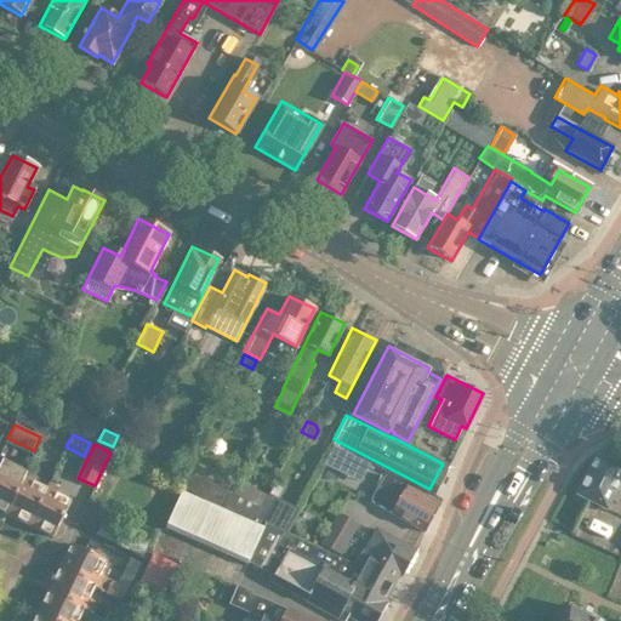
[(324,462),(337,469),(347,451),(332,444),(324,462)]
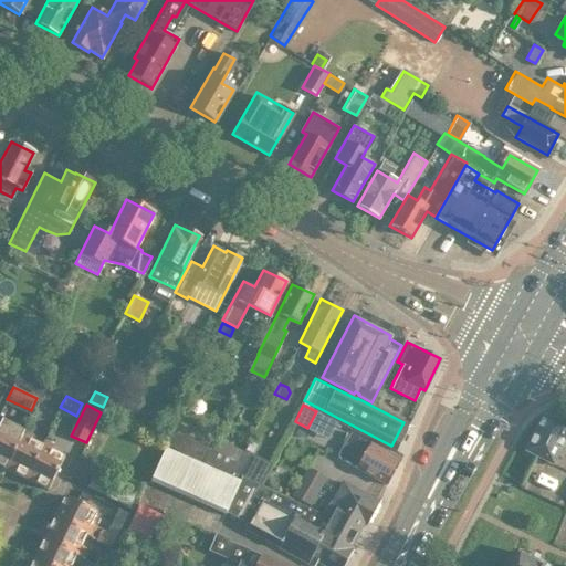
[(128,425),(132,416),(119,409),(115,418),(128,425)]
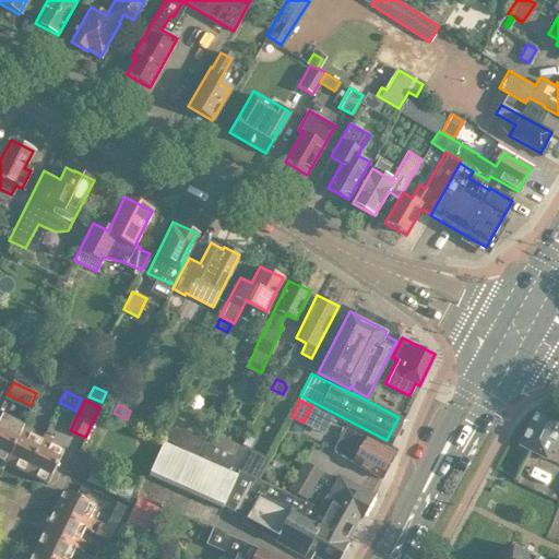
[(519,442),(544,454),(548,447),(552,449),(556,440),(552,439),(558,425),(558,415),(536,405),(519,442)]
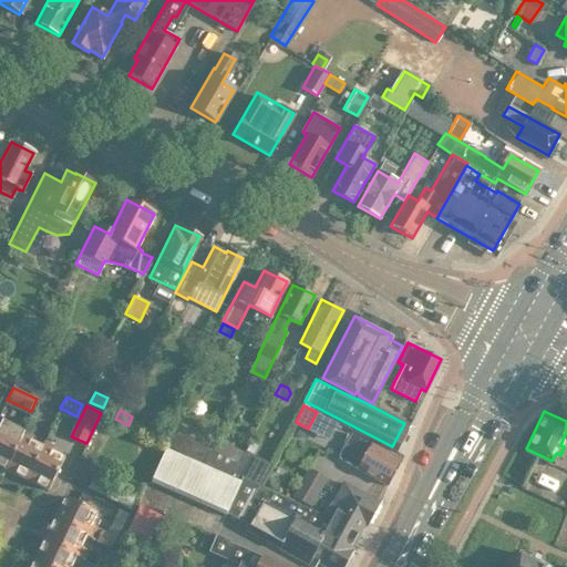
[(167,440),(203,457),(213,437),(176,420),(167,440)]
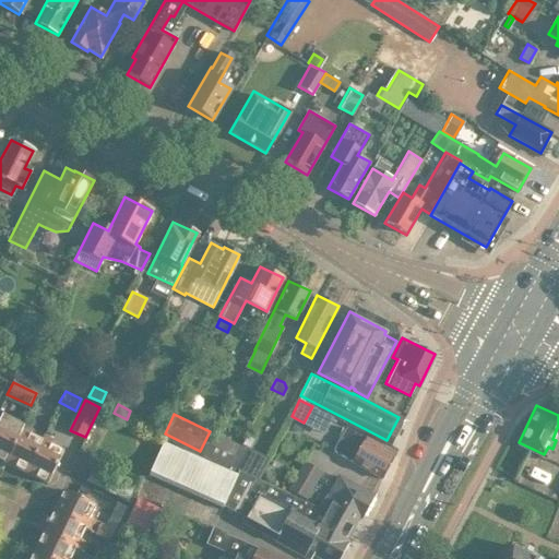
[(0,423),(0,459),(6,462),(21,429),(23,425),(3,416),(0,423)]
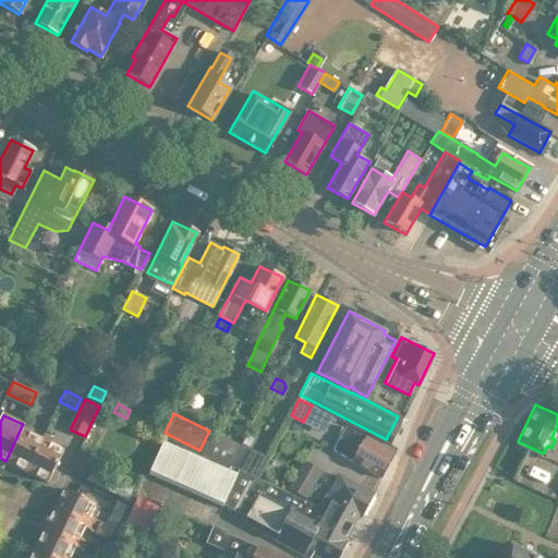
[(23,424),(21,428),(5,461),(26,471),(41,439),(31,434),(33,428),(23,424)]
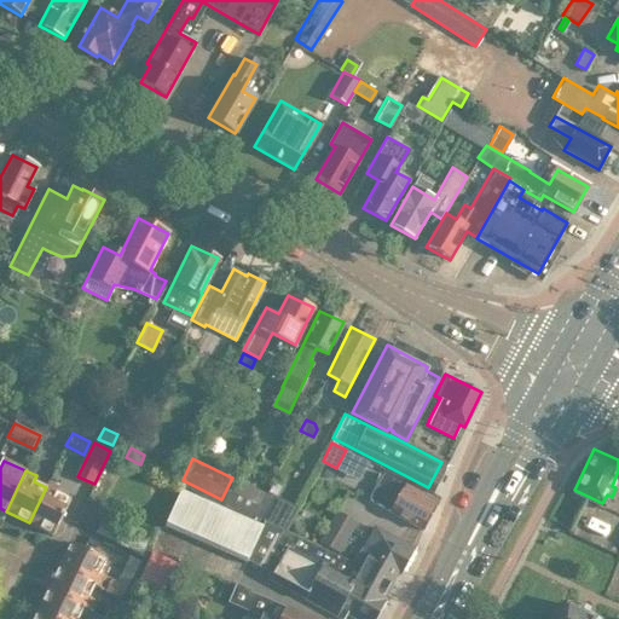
[(423,531),(438,504),(385,475),(370,502),(423,531)]
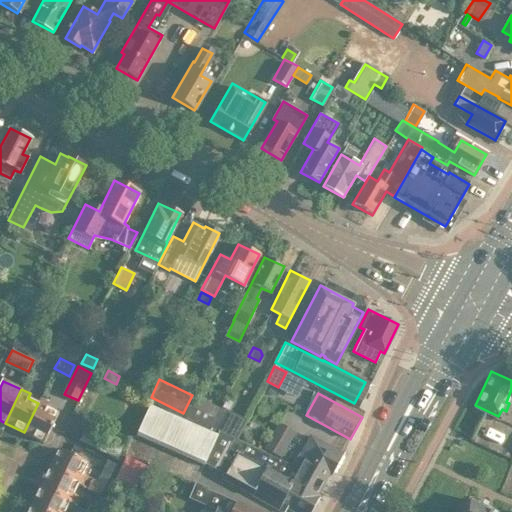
[(186,414),(210,426),(220,406),(195,394),(186,414)]
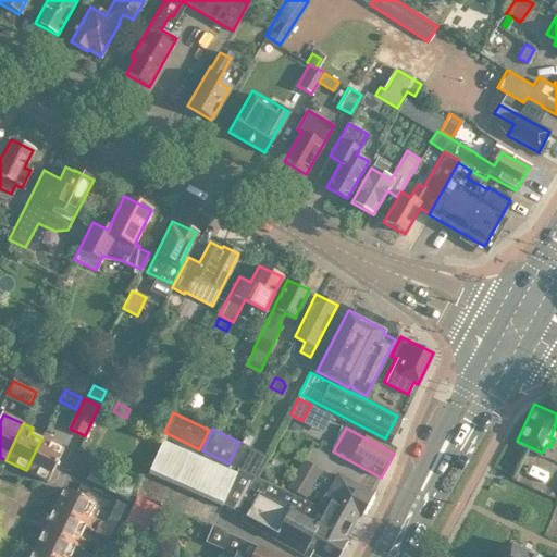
[(41,438),(26,470),(48,481),(63,448),(51,443),(53,438),(44,433),(41,438)]
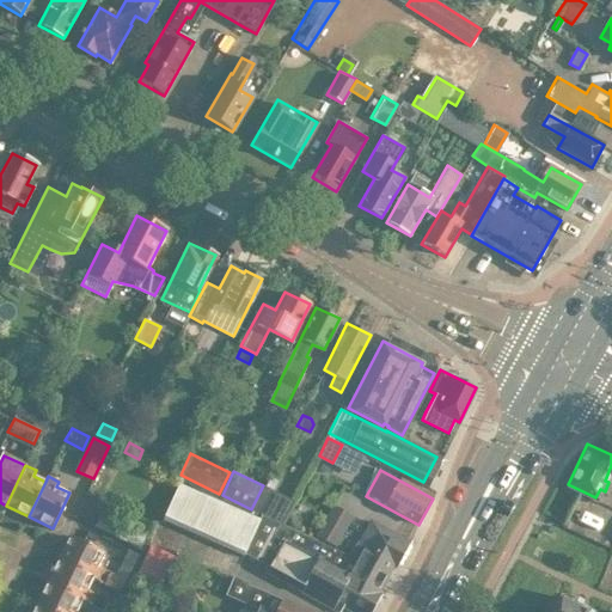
[(163,516),(243,554),(244,552),(258,516),(179,479),(163,516)]
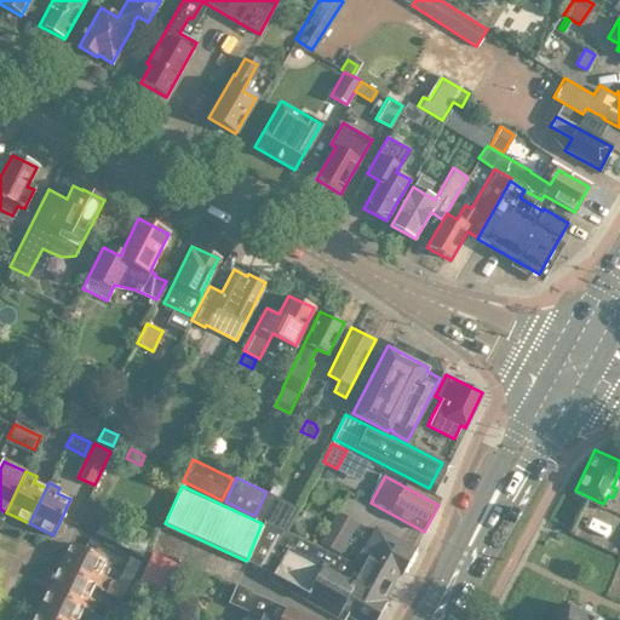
[(286,528),(298,506),(269,491),(257,514),(286,528)]
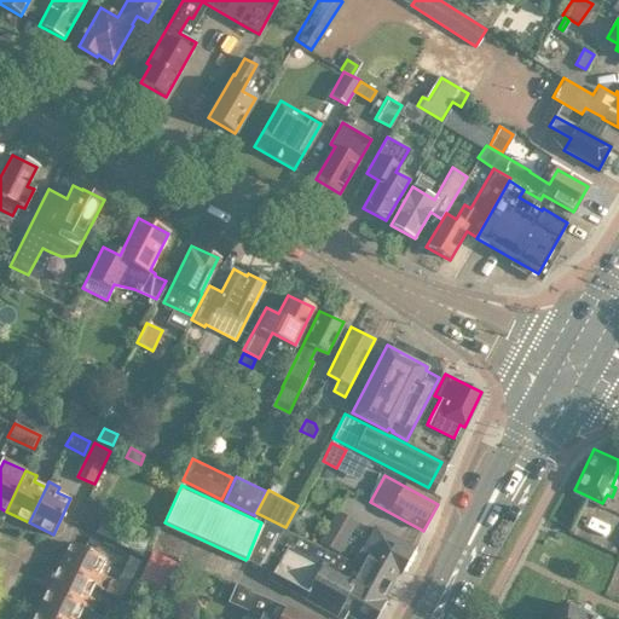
[(336,512),(319,542),(339,554),(357,522),(336,512)]
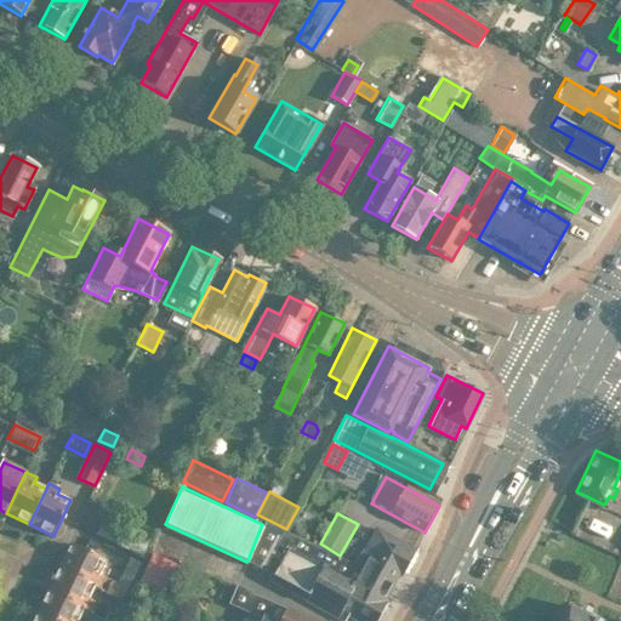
[(96,535),(135,553),(144,534),(106,516),(96,535)]
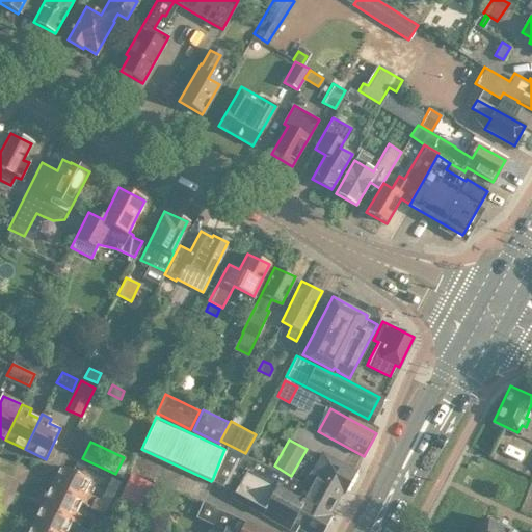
[(263,464),(242,455),(225,447),(224,449),(212,480),(224,486),(228,480),(239,486),(233,498),(294,531),(297,527),(306,531),(321,531),(330,516),(328,515),(341,491),(328,484),(329,483),(309,473),(301,486),(298,484),(263,464)]
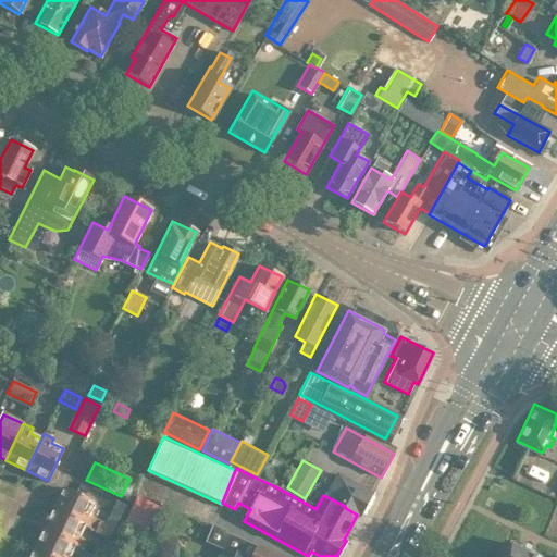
[(371,493),(335,473),(323,495),(345,506),(344,507),(357,515),(359,516),(371,493)]
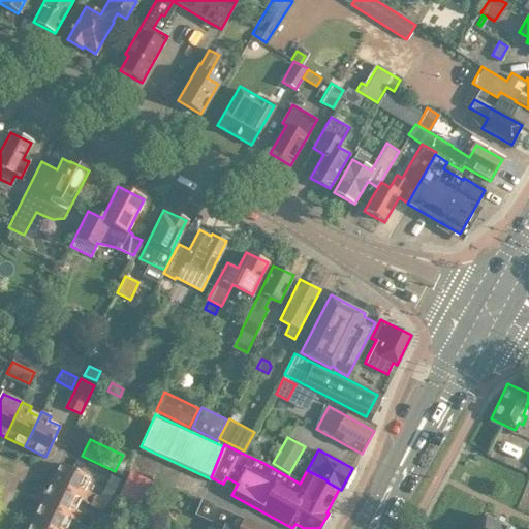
[(107,501),(89,492),(95,479),(60,463),(50,484),(79,498),(102,509),(107,501)]
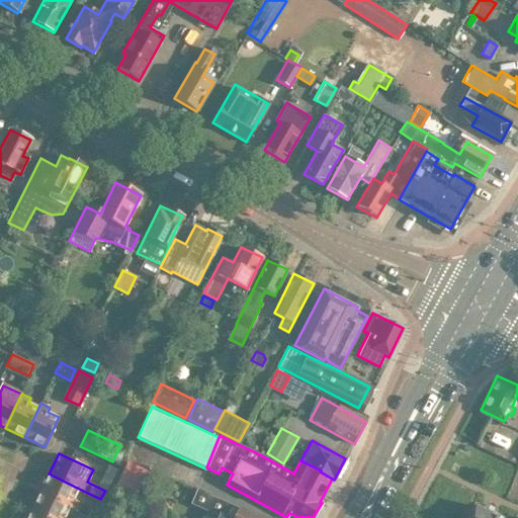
[(125,462),(114,488),(134,496),(145,470),(125,462)]
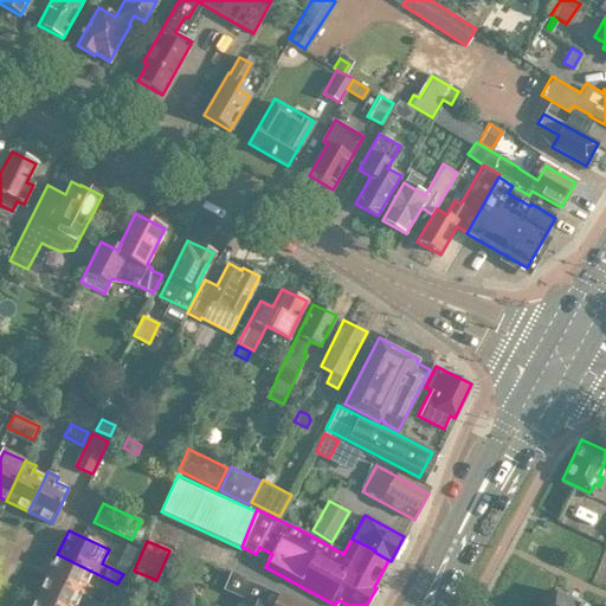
[(57,554),(46,577),(79,593),(85,595),(90,586),(84,584),(90,571),(57,554)]
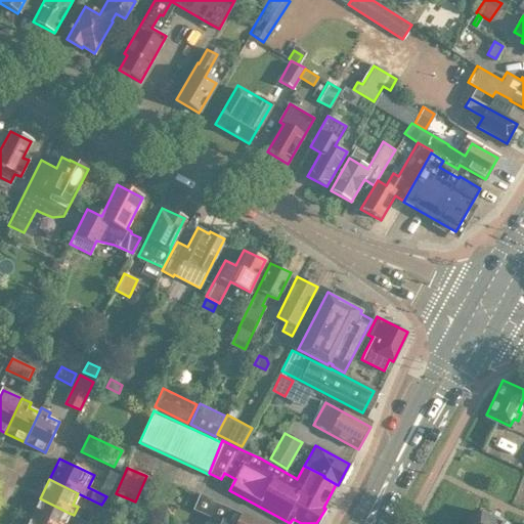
[(30,519),(41,523),(63,523),(69,513),(40,498),(30,519)]
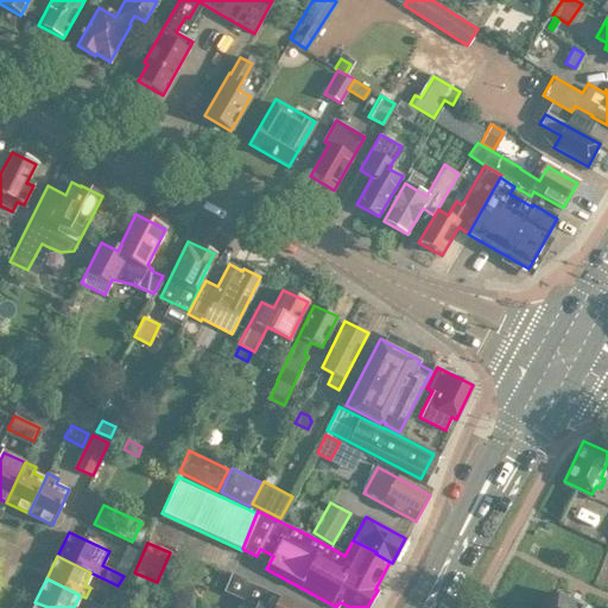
[(138,607),(140,607),(152,607),(159,591),(147,587),(138,607)]
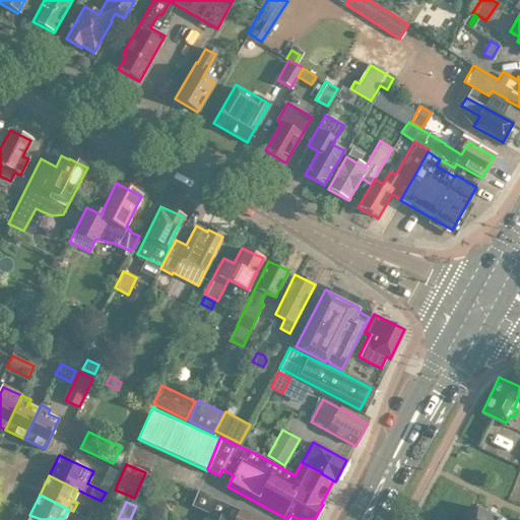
[(503,519),(492,514),(495,509),(484,504),(482,509),(474,505),(466,519),(503,519)]
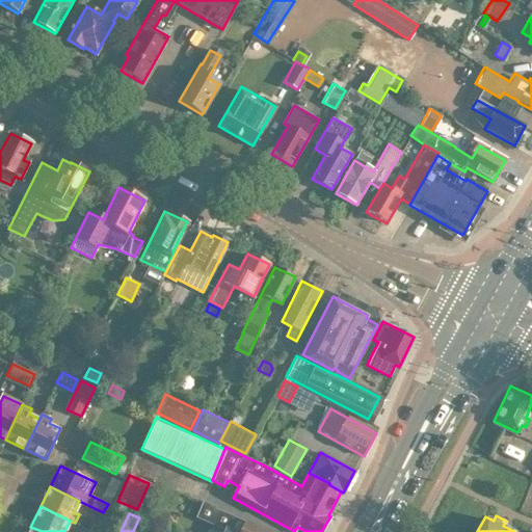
[(268,531),(244,521),(239,531),(234,531),(224,528),(222,531),(268,531)]
